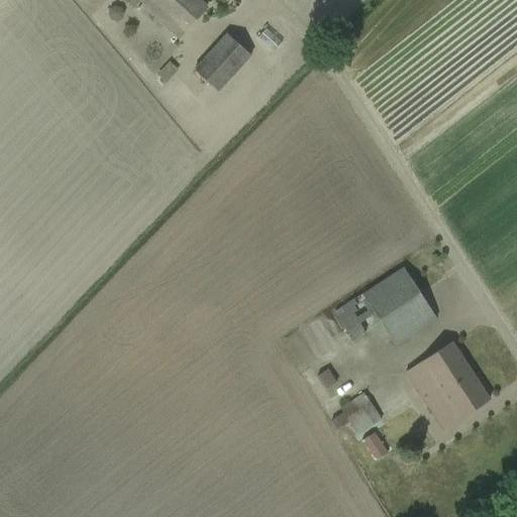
[(122,0),(132,9),(140,0),(122,0)]
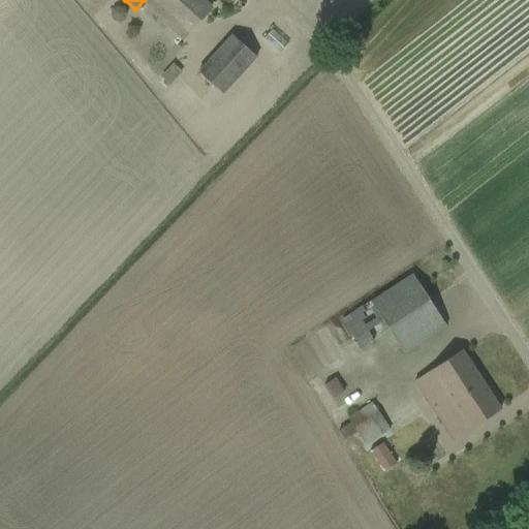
[(155,0),(189,32),(196,24),(211,9),(200,0),(155,0)]
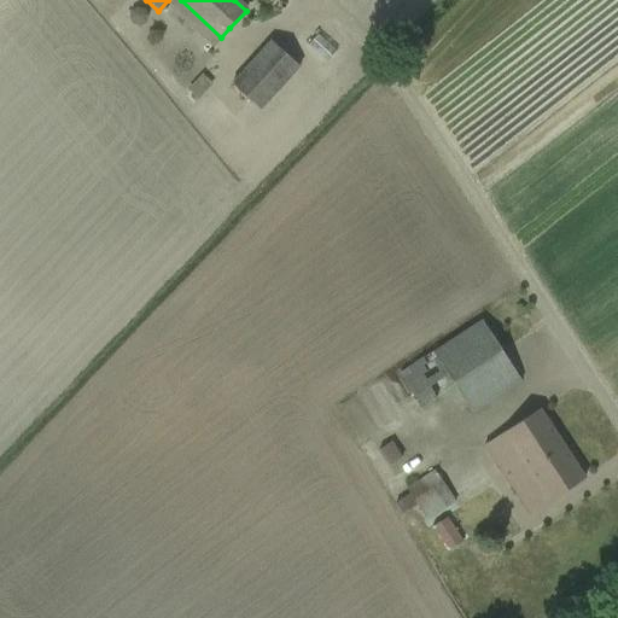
[(260,110),(285,81),(298,66),(270,41),(255,59),(232,83),(260,110)]
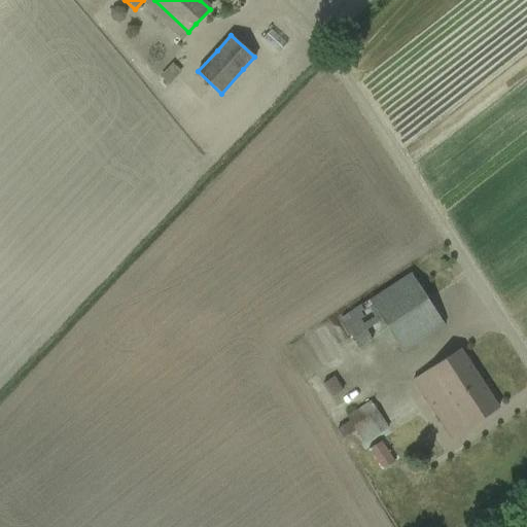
[(403,352),(427,337),(445,325),(423,292),(411,273),(393,285),(342,319),(359,346),(387,327),(403,352)]
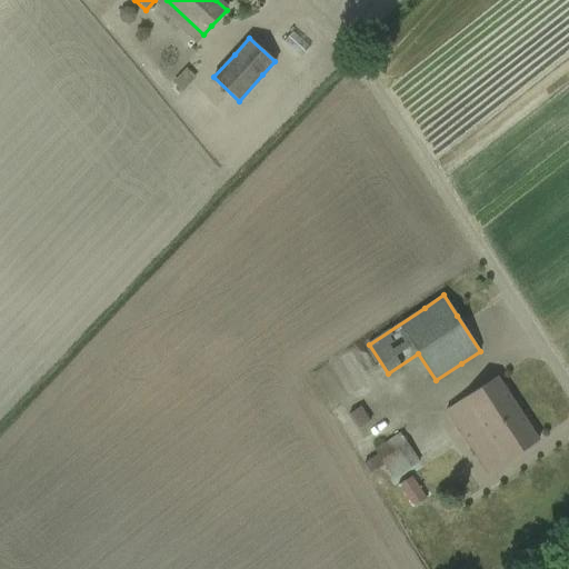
[(497,377),(478,389),(446,410),(475,456),(487,475),(538,440),(497,377)]
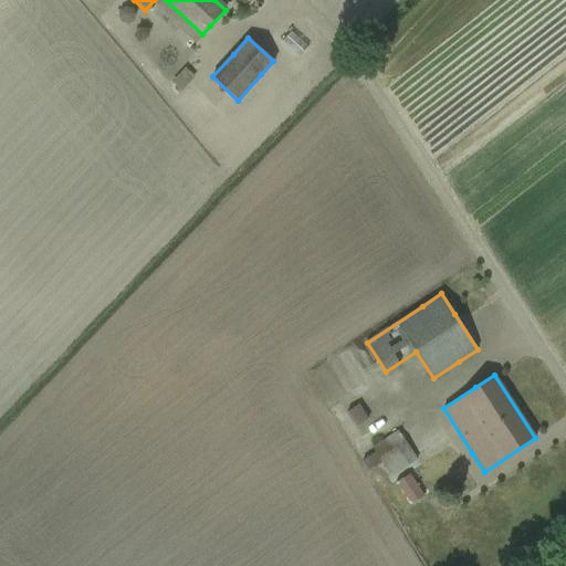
[(365,415),(373,431),(386,425),(378,409),(365,415)]
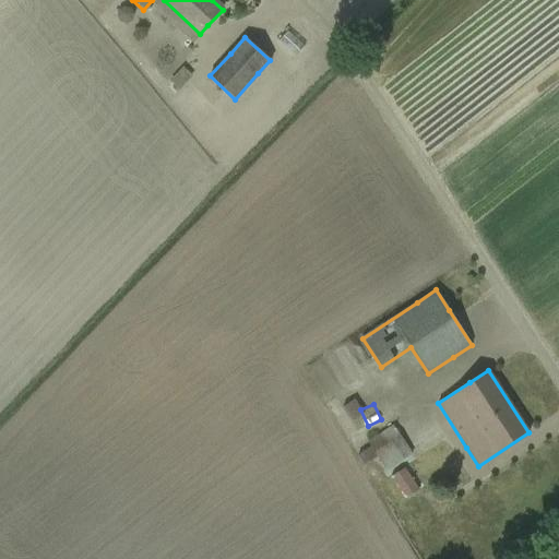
[(393,426),(367,442),(370,448),(357,456),(359,460),(363,466),(377,458),(385,471),(411,455),(393,426)]
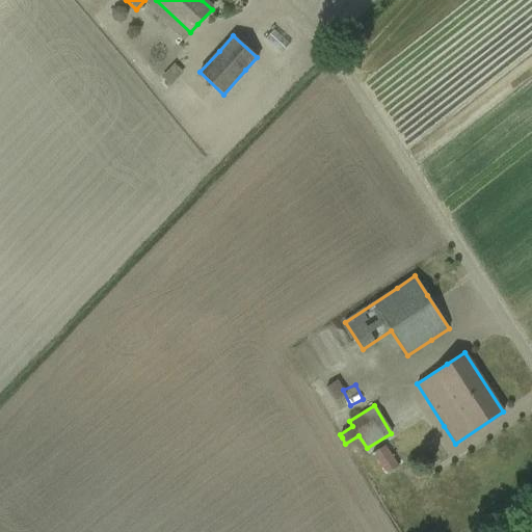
[(388,458),(401,476),(415,467),(401,448),(388,458)]
